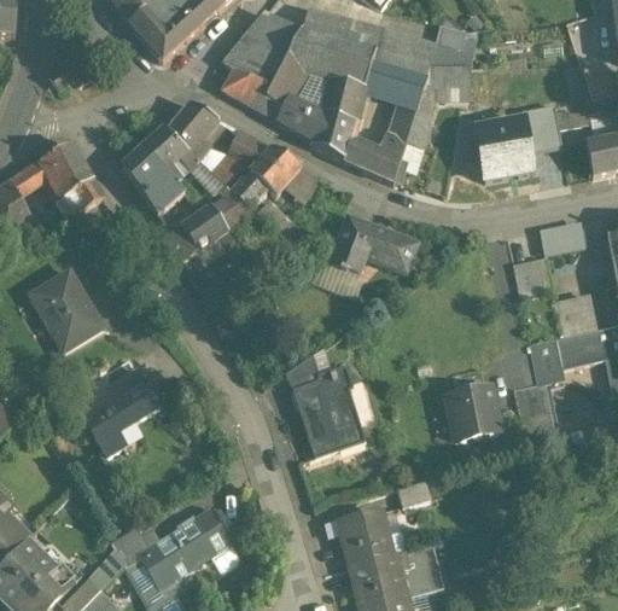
[(0,0),(0,29),(16,30),(17,0),(0,0)]
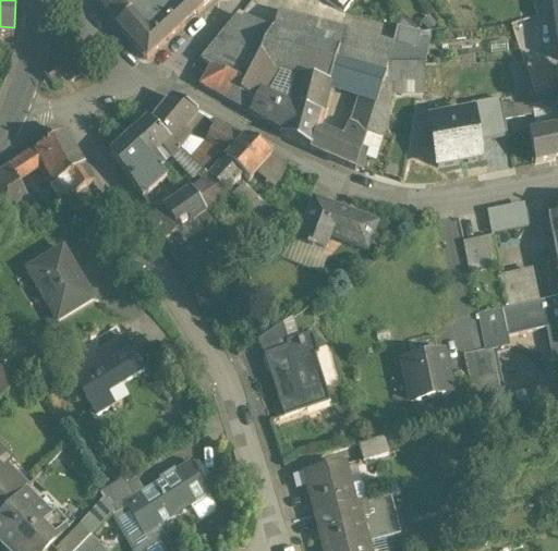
[(196,4),(192,0),(169,0),(102,0),(106,7),(146,49),(196,4)]
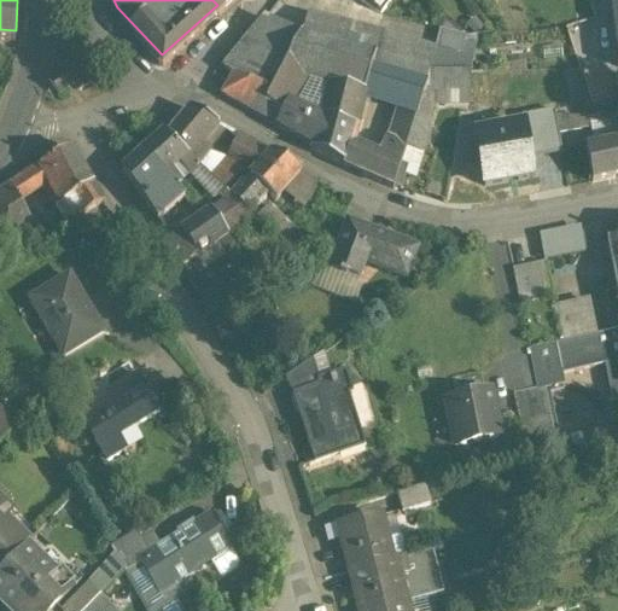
[(301,24),(272,82),(250,70),(248,73),(238,91),(277,114),(289,92),(289,91),(290,92),(304,64),(340,74),(365,79),(371,58),(372,58),(382,27),(338,15),(333,34),(301,24)]
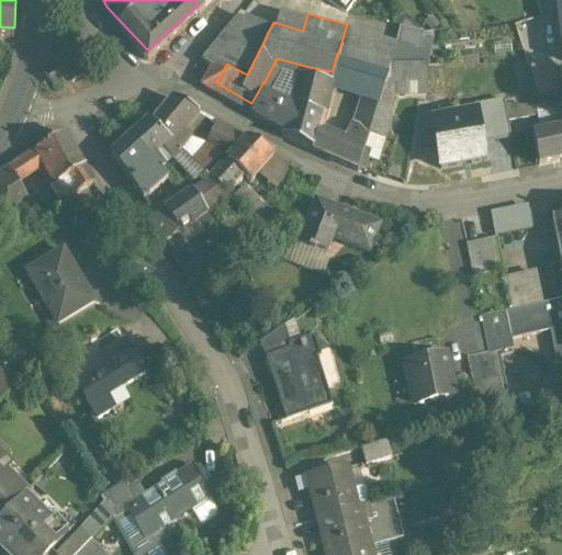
[(424,26),(400,20),(396,35),(419,41),(424,26)]
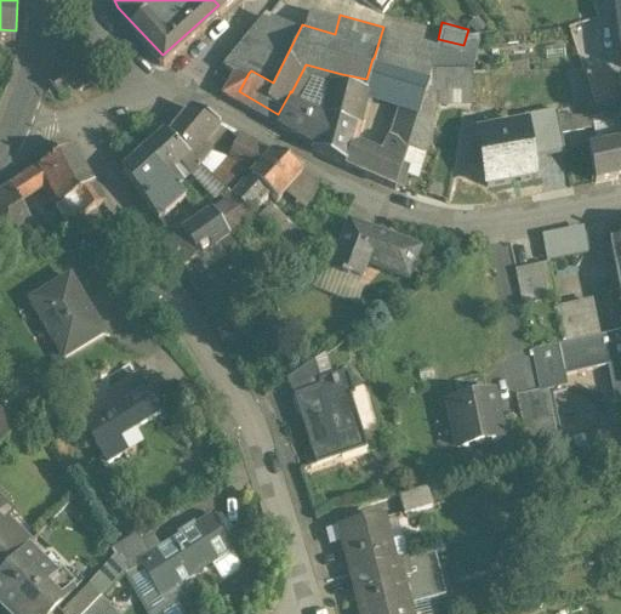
[(437,43),(383,27),(374,58),(428,74),(431,63),(437,44),(437,43)]
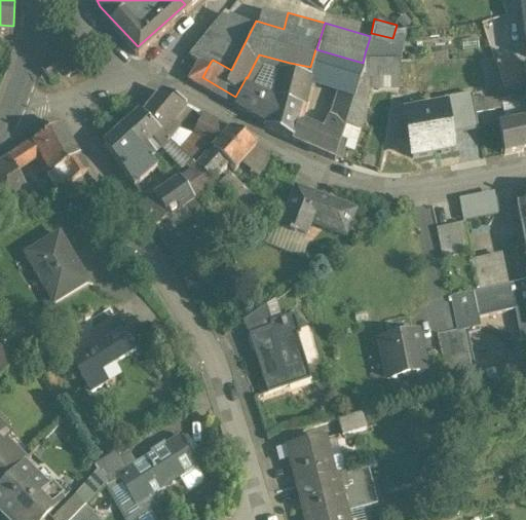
[(204,30),(189,48),(198,56),(199,54),(214,38),(204,30)]
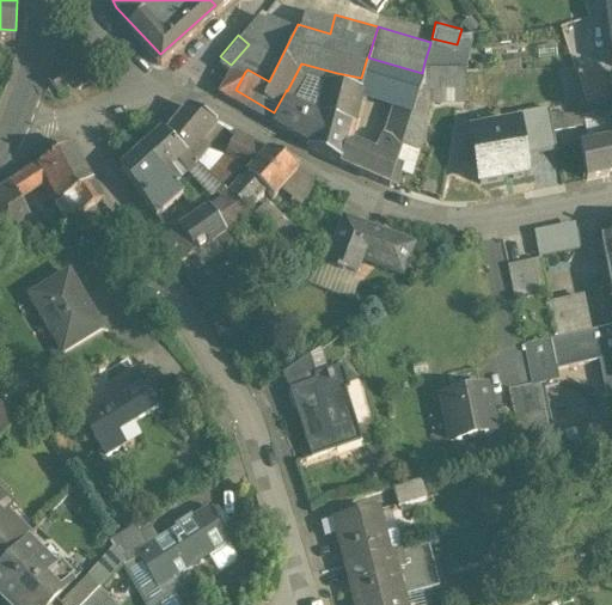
[(457,44),(432,38),(430,42),(430,43),(424,62),(438,62),(464,62),(464,50),(456,49),(457,44)]
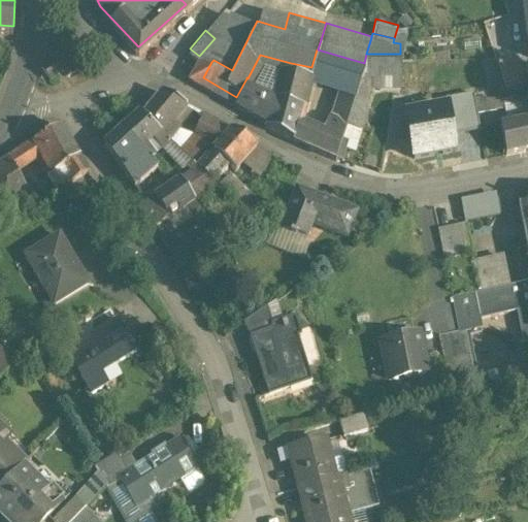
[(318,50),(317,50),(311,67),(310,71),(310,73),(357,89),(359,82),(362,73),(365,64),(364,63),(318,50)]
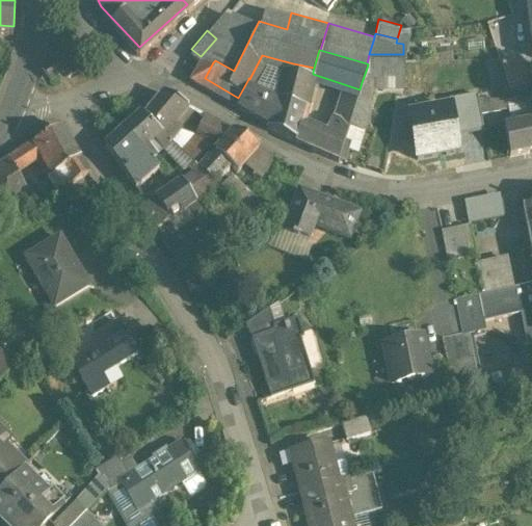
[(380,54),(369,54),(367,63),(368,64),(365,74),(380,75),(380,54)]
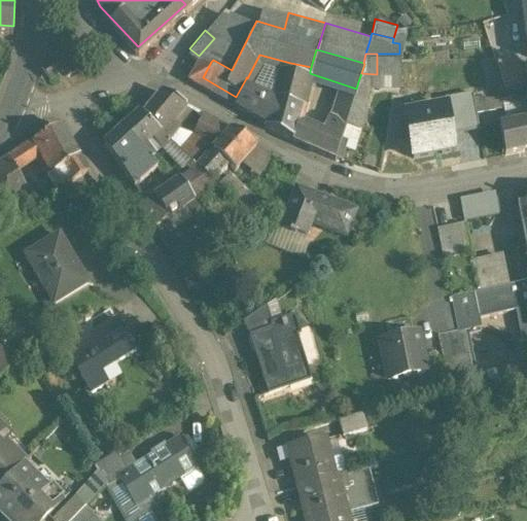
[(73,55),(63,62),(67,67),(76,60),(73,55)]
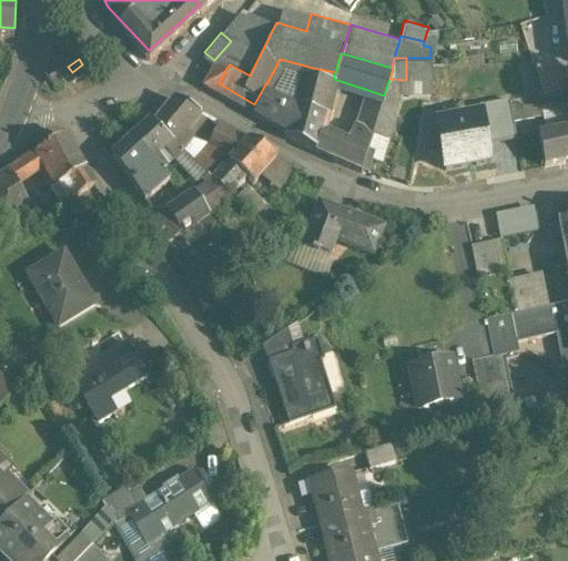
[(227,67),(215,59),(214,60),(205,75),(219,83),(227,67)]
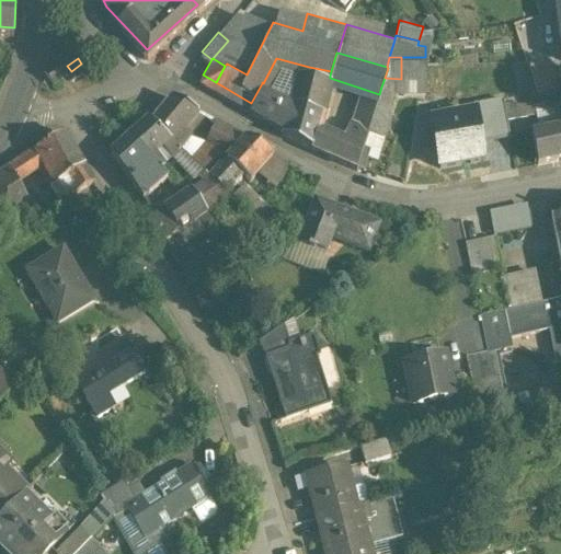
[(547,59),(529,64),(536,83),(538,91),(557,87),(547,59)]
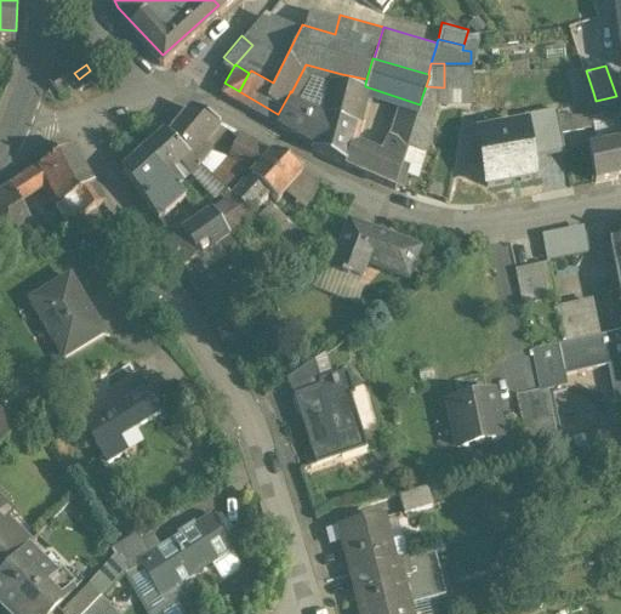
[(365,84),(331,75),(322,107),(322,108),(357,119),(365,86),(365,84)]
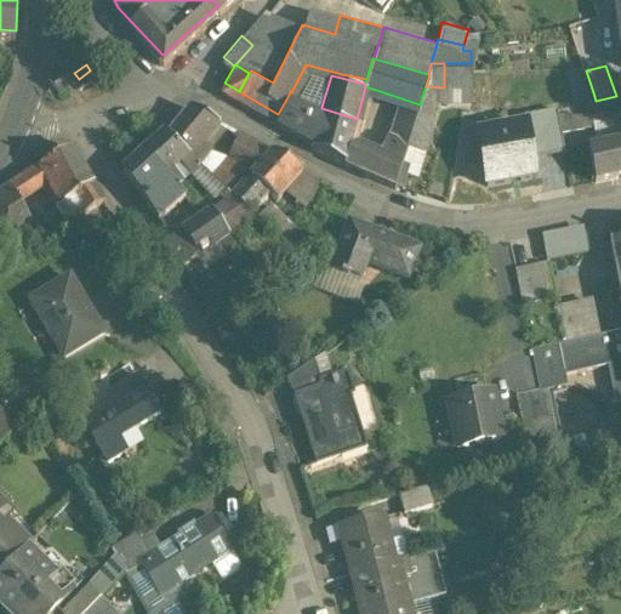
[(290,91),(290,92),(278,114),(314,135),(312,141),(346,154),(352,134),(357,119),(322,108),(322,107),(291,92),(290,91)]
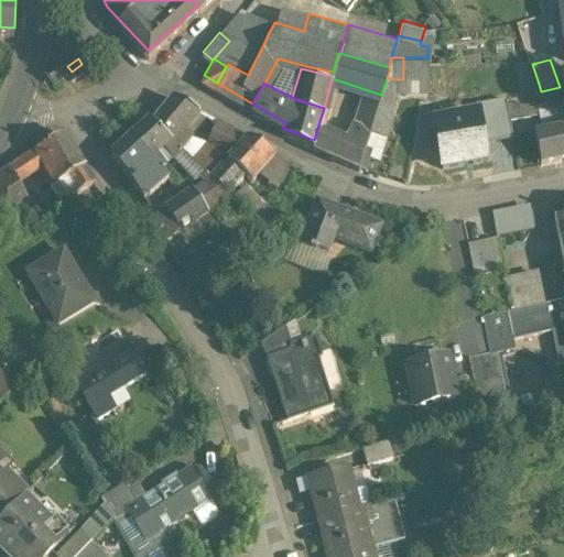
[(539,84),(527,85),(529,99),(537,99),(543,98),(541,91),(539,84)]
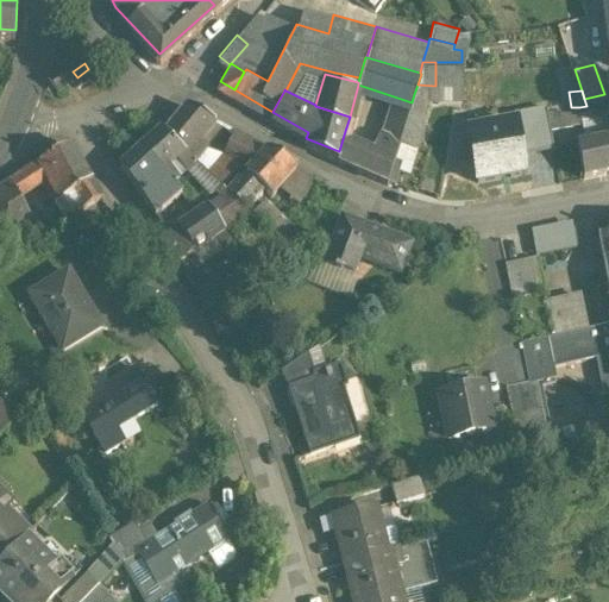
[(604,94),(584,99),(586,106),(588,113),(608,107),(604,94)]
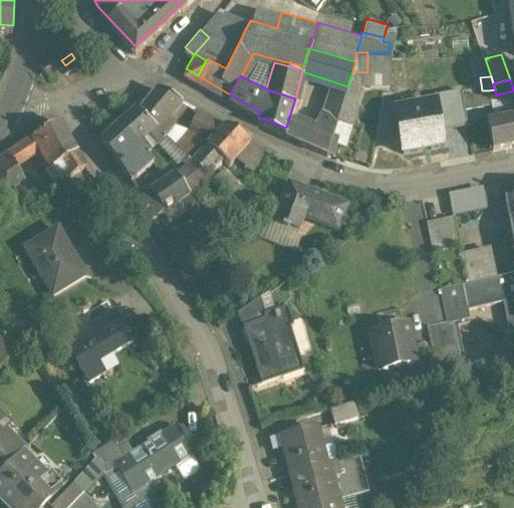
[(182,93),(158,81),(139,103),(157,128),(166,119),(160,116),(182,93)]
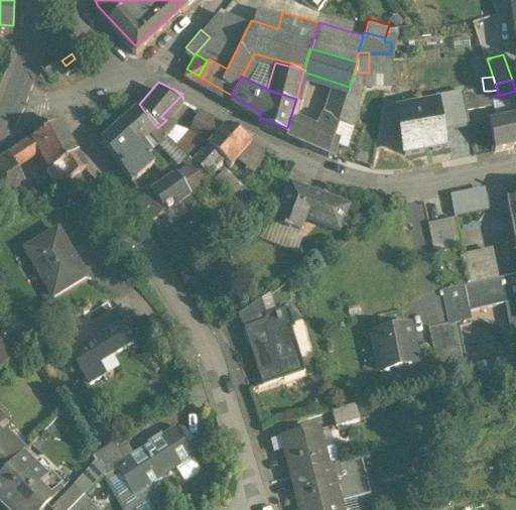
[(436,97),(442,125),(470,120),(467,103),(465,90),(464,86),(435,89),(436,97)]
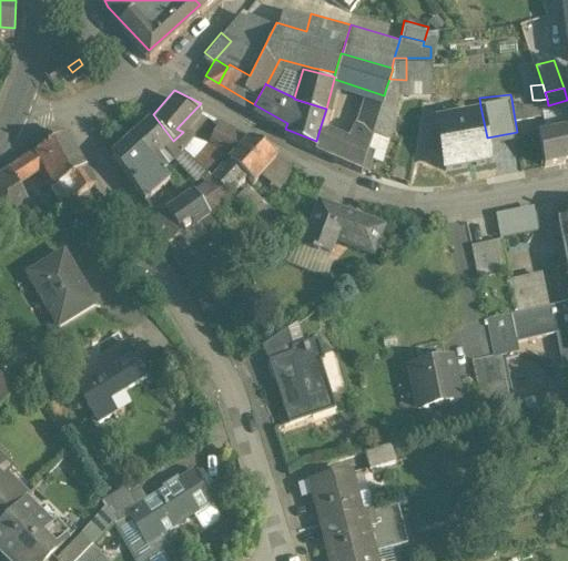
[(533,100),(511,99),(514,113),(543,109),(541,106),(540,100),(533,100)]
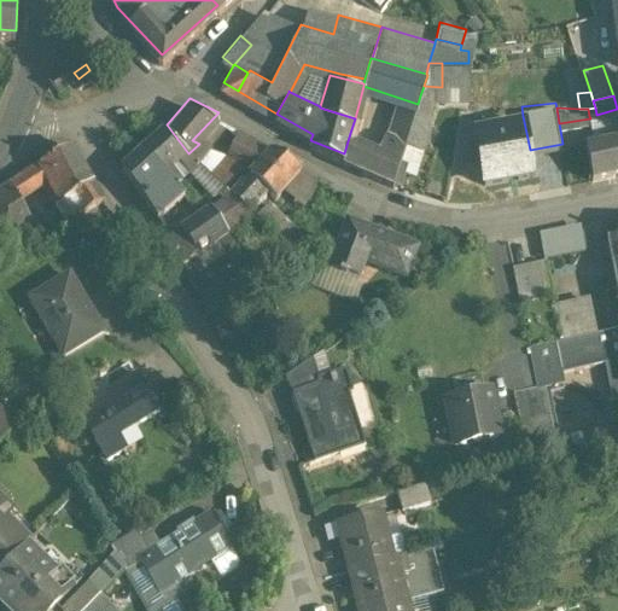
[(412,120),(395,114),(392,115),(388,128),(407,134),(412,122),(412,120)]
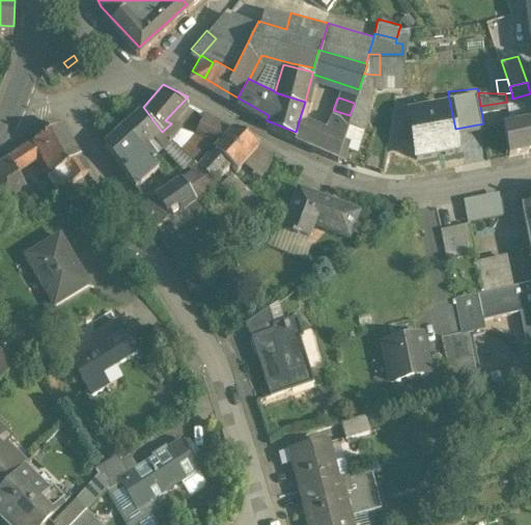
[(449,100),(410,106),(417,150),(456,144),(455,129),(449,100)]
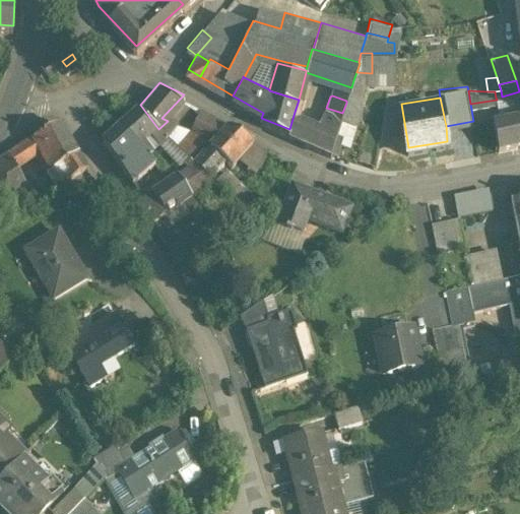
[(140,105),(137,102),(121,117),(134,129),(140,136),(145,131),(147,130),(164,143),(169,137),(158,129),(140,105)]
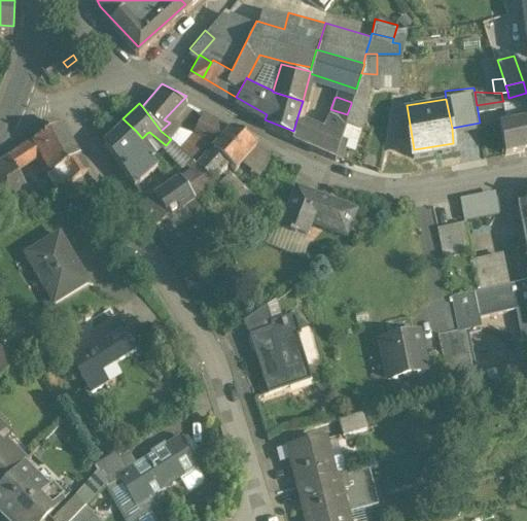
[(365,108),(351,104),(347,114),(347,116),(361,122),(365,108)]
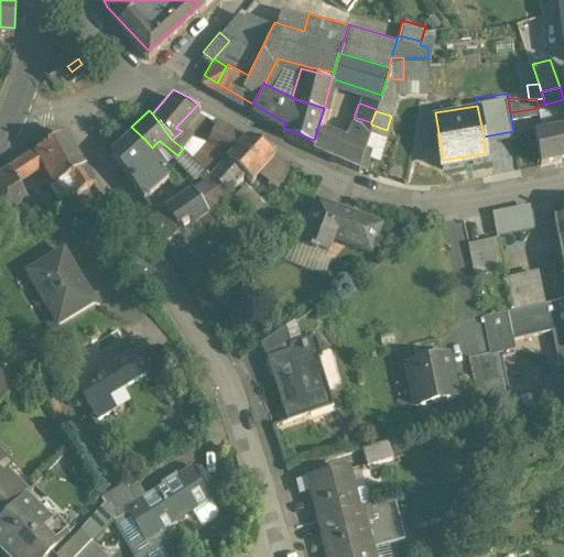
[(217,112),(203,128),(231,144),(246,129),(217,112)]
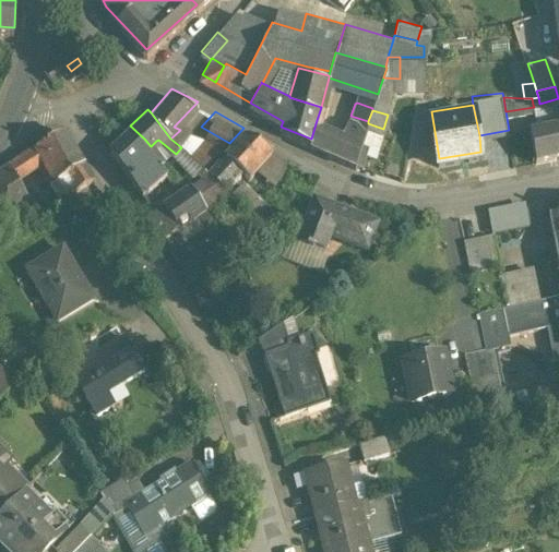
[(339,129),(317,120),(311,139),(356,159),(356,158),(363,159),(369,139),(363,138),(368,123),(368,121),(351,116),(347,126),(342,123),(339,129)]
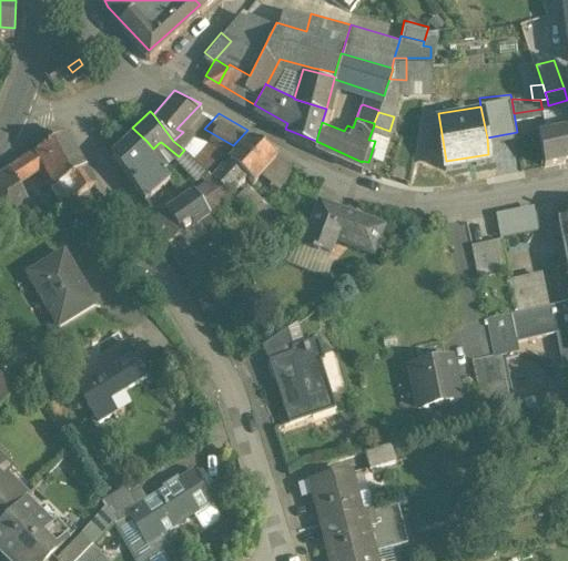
[(567,123),(539,129),(545,157),(567,152),(567,123)]
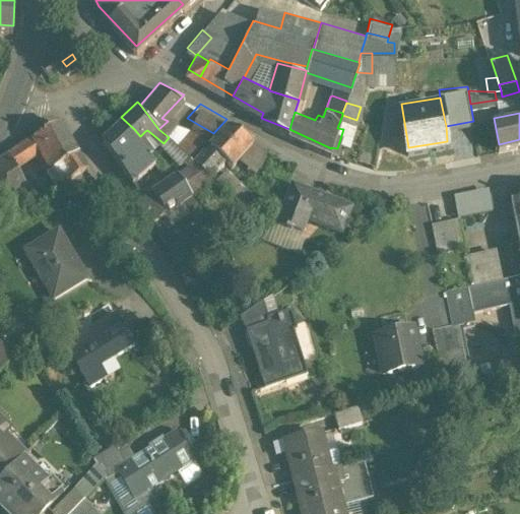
[(58,114),(34,130),(54,161),(62,155),(78,145),(58,114)]
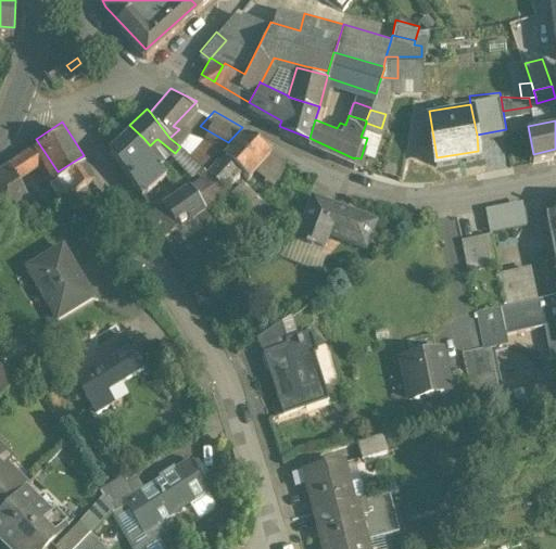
[(148,147),(142,139),(143,138),(129,125),(110,142),(122,160),(141,188),(166,167),(158,157),(148,147)]
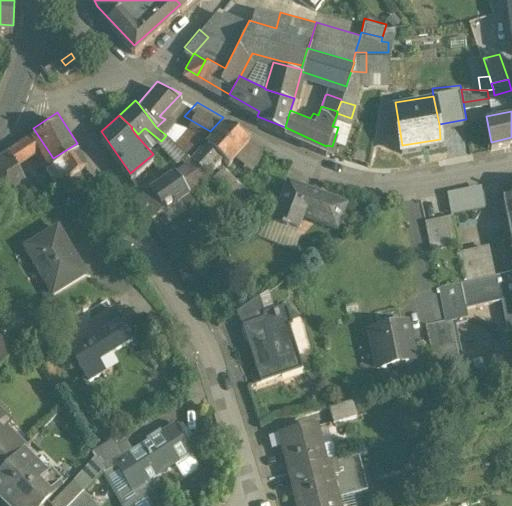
[(184,116),(166,135),(190,152),(210,131),(184,116)]
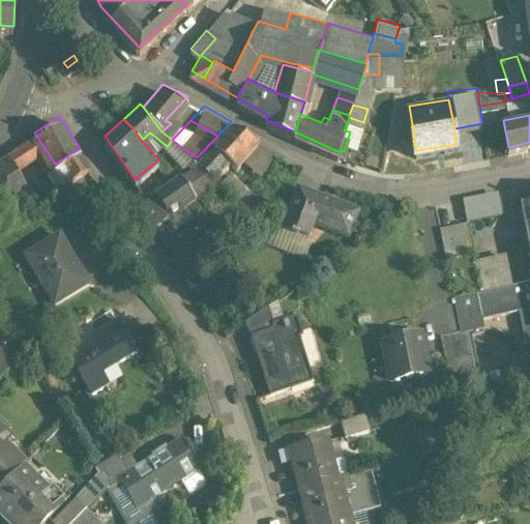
[(258,137),(232,121),(214,141),(215,141),(231,155),(236,161),(242,153),(258,137)]
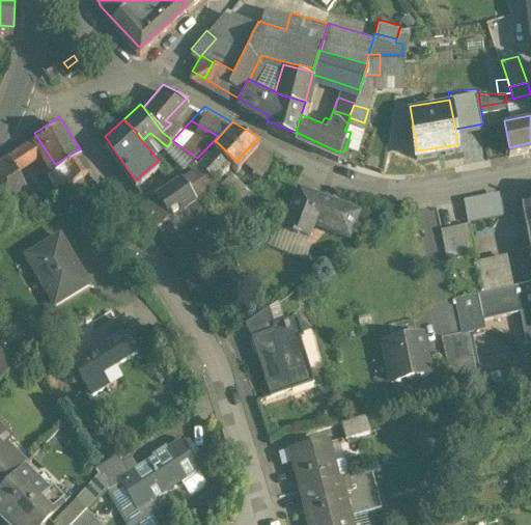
[(148,134),(143,139),(141,140),(150,150),(151,149),(154,152),(159,146),(148,134)]
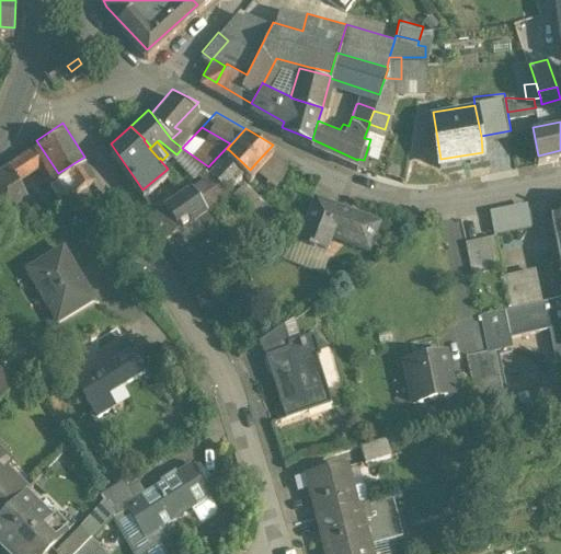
[(273,145),(256,162),(276,177),(292,156),(273,145)]
